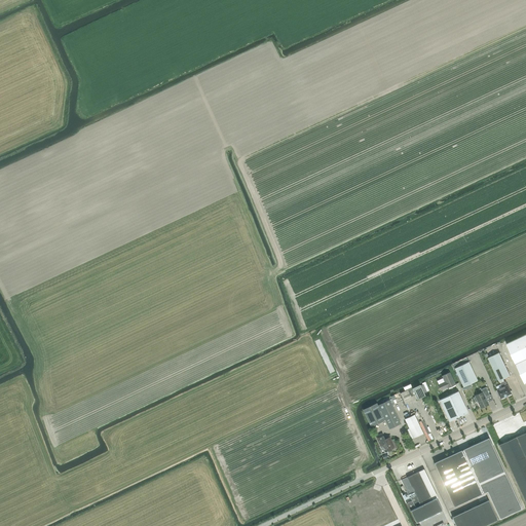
[(525,334),(506,344),(525,384),(525,383),(525,334)]
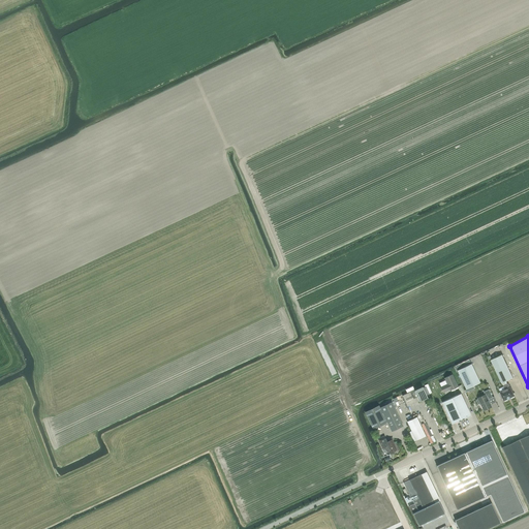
[(504,386),(507,384),(506,381),(514,378),(502,354),(491,360),(502,383),(504,386)]
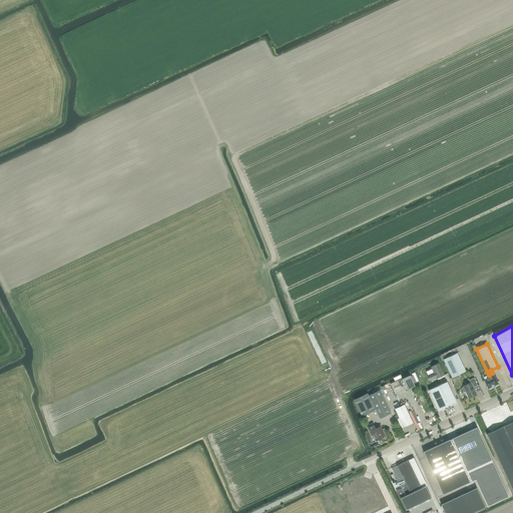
[(444,359),(452,378),(466,371),(457,353),(444,359)]
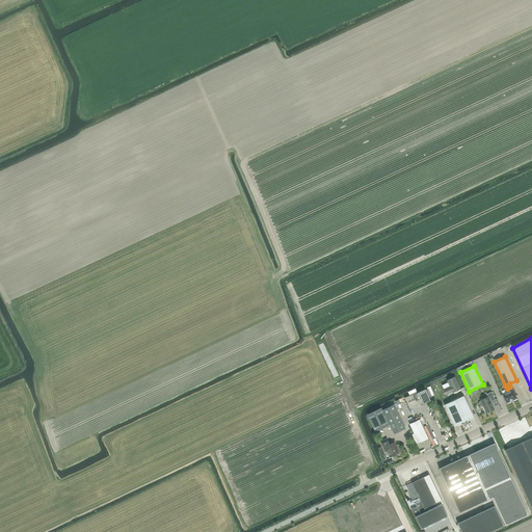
[(448,382),(442,386),(444,389),(444,390),(446,395),(452,392),(453,393),(460,389),(455,377),(447,380),(448,382)]
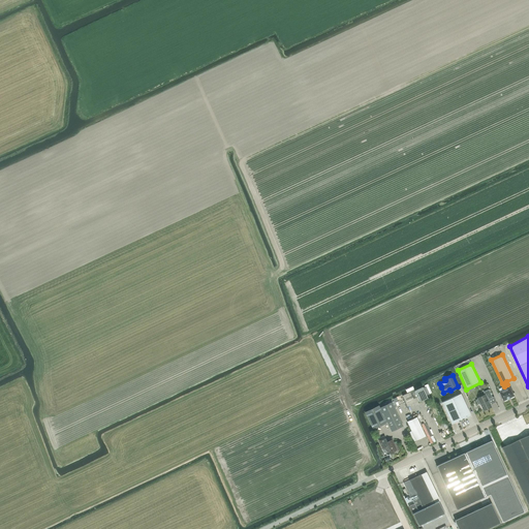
[(507,384),(504,386),(503,386),(505,390),(500,393),(504,401),(515,396),(510,387),(508,383),(507,384)]
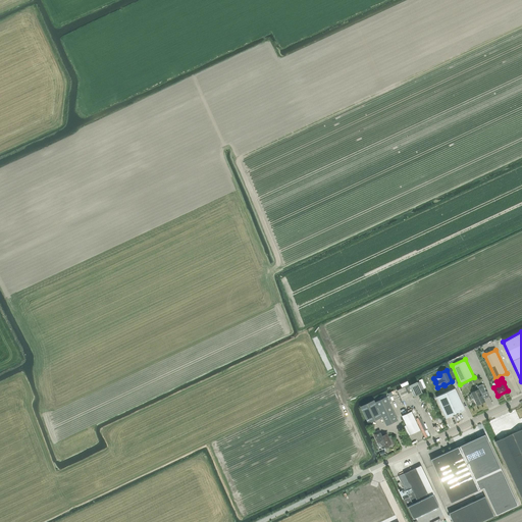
[(409,385),(397,390),(402,402),(414,396),(414,397),(422,393),(421,389),(418,382),(417,381),(409,385)]
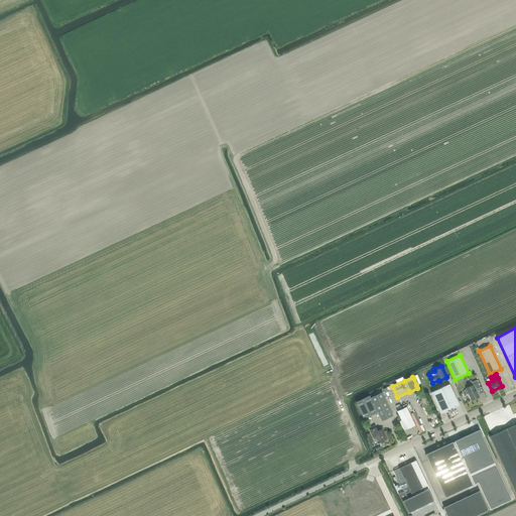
[(469,393),(472,400),(480,397),(476,390),(481,388),(477,380),(472,382),(473,385),(466,388),(467,389),(465,390),(467,394),(469,393)]
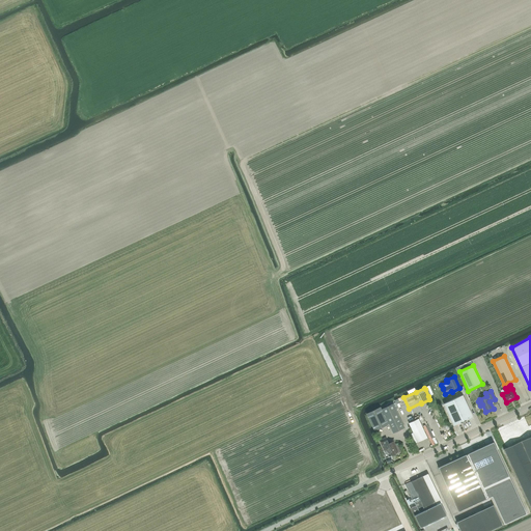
[(473,417),(463,395),(444,403),(453,425),(473,417)]
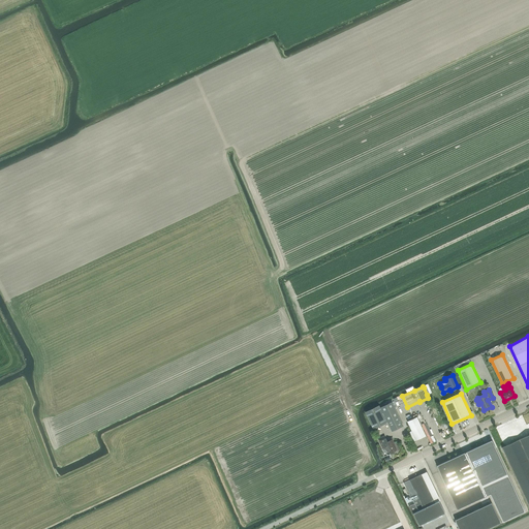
[(380,407),(387,422),(392,432),(403,426),(392,402),(380,407)]
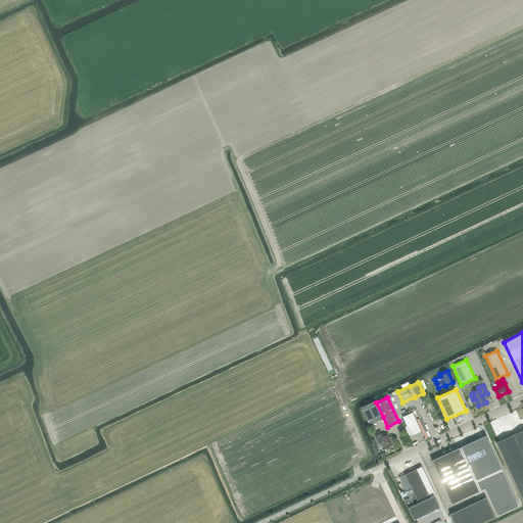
[(383,417),(376,402),(362,409),(369,424),(383,417)]
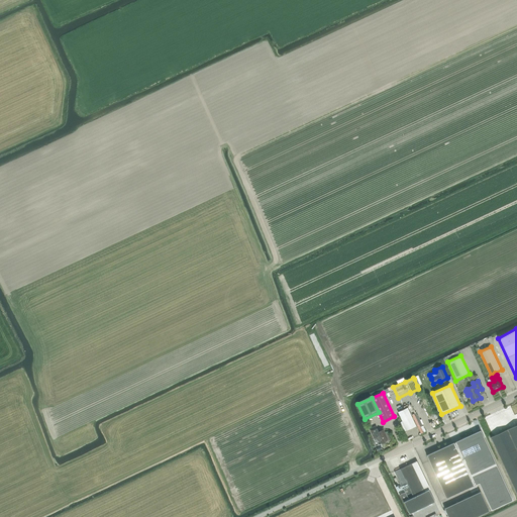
[(398,412),(406,430),(416,426),(408,407),(398,412)]
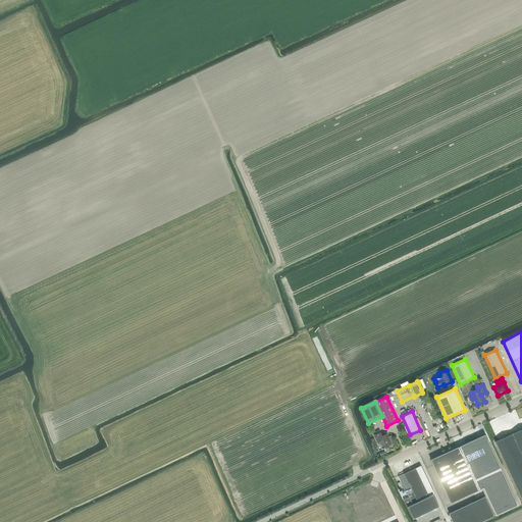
[(521,428),(496,441),(521,499),(521,428)]
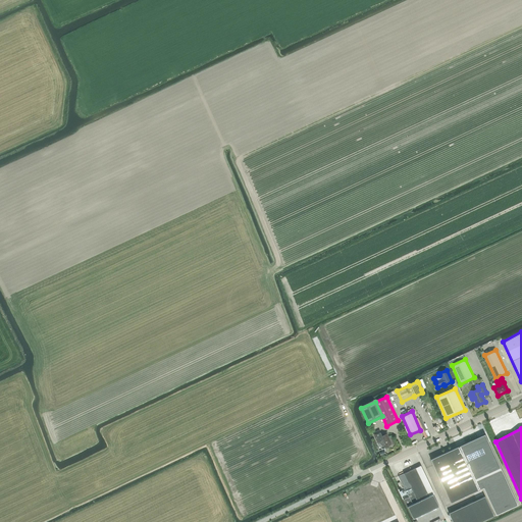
[(377,444),(381,441),(385,449),(388,447),(390,447),(393,447),(395,445),(389,436),(388,436),(387,433),(382,435),(379,430),(373,433),(375,437),(377,444)]
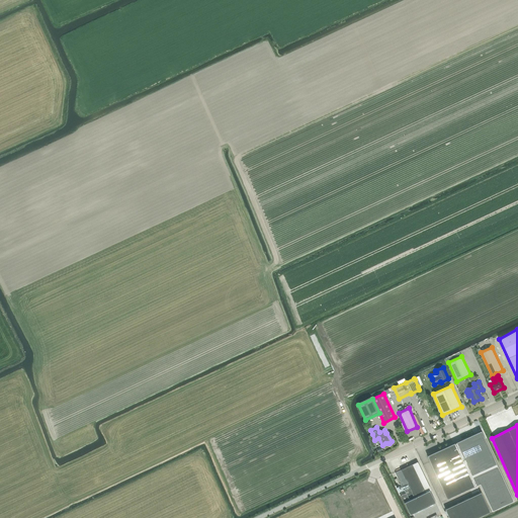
[(468,436),(461,439),(463,446),(471,443),(468,436)]
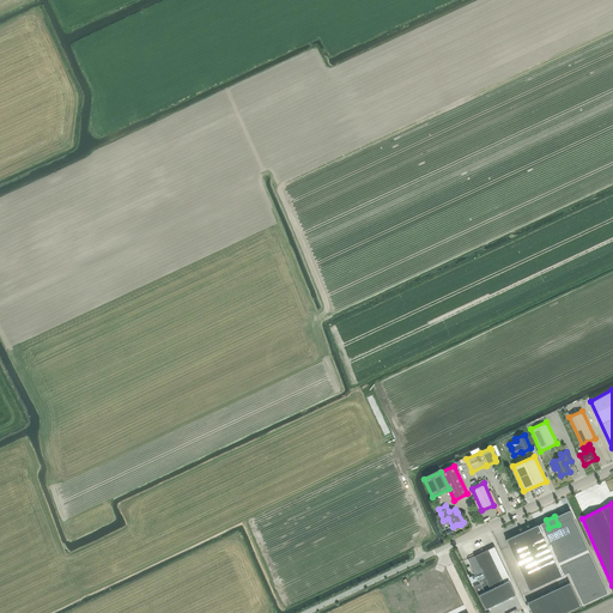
[(523,530),(505,539),(509,547),(525,580),(541,572),(546,583),(563,575),(542,532),(539,523),(526,530),(523,530)]
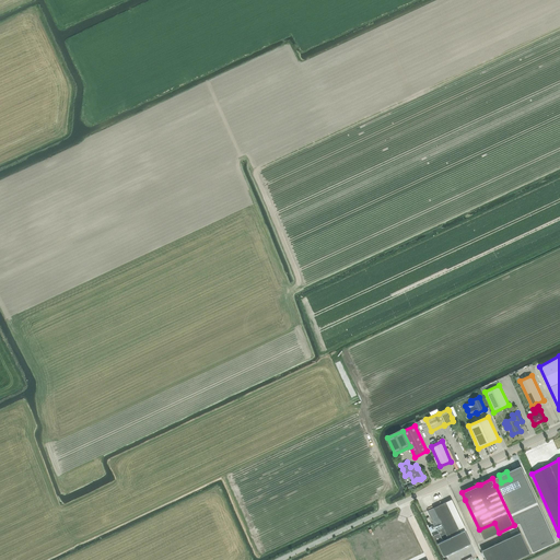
[(444,557),(471,543),(465,531),(466,529),(452,499),(445,502),(438,506),(427,511),(438,533),(432,536),(436,544),(438,544),(444,557)]
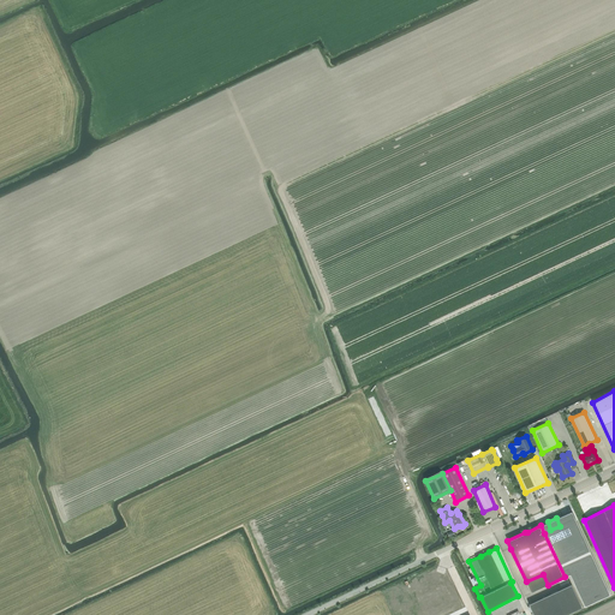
[(584,605),(610,595),(595,556),(569,566),(584,605)]
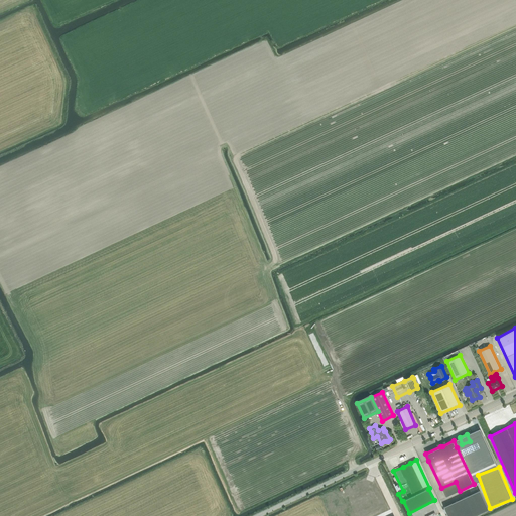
[(453,503),(443,507),(447,515),(474,515),(489,509),(480,490),(477,492),(453,503)]
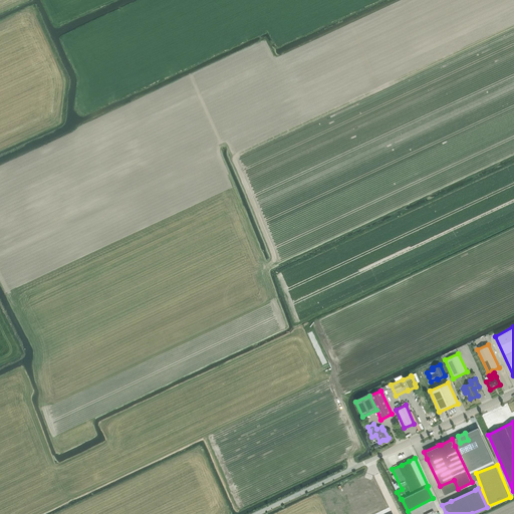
[(361,513),(386,503),(381,495),(380,496),(378,490),(356,500),(359,506),(358,507),(361,513)]
